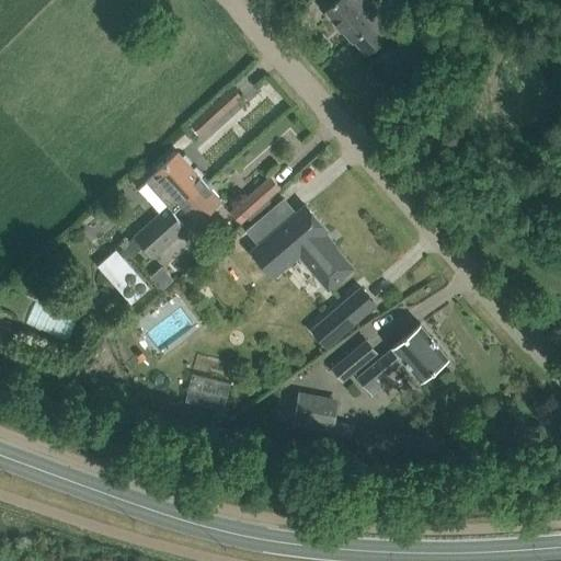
[(365,0),(336,0),(325,10),(354,42),(367,55),(387,36),(375,23),(381,18),(365,0)]
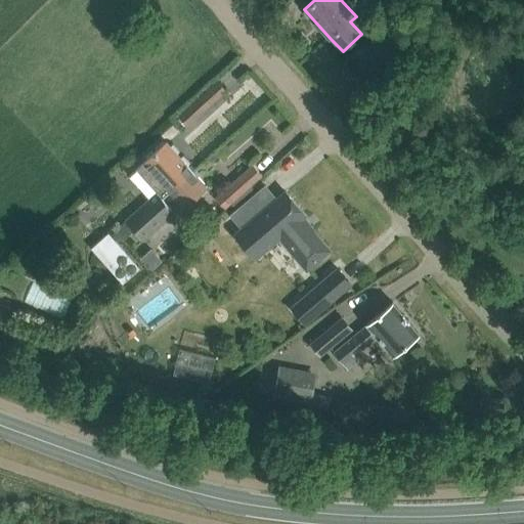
[(188,127),(227,90),(217,80),(178,117),(188,127)]
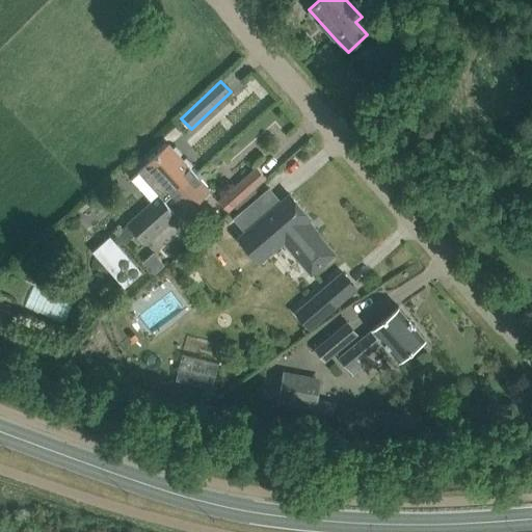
[(147,165),(139,173),(158,193),(156,194),(159,197),(164,204),(195,174),(169,144),(147,164),(147,165)]
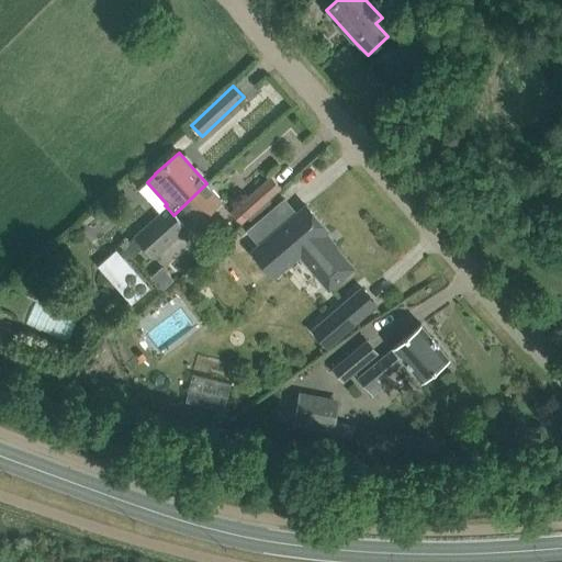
[(235,208),(229,212),(240,224),(245,220),(281,188),(271,176),(235,208)]
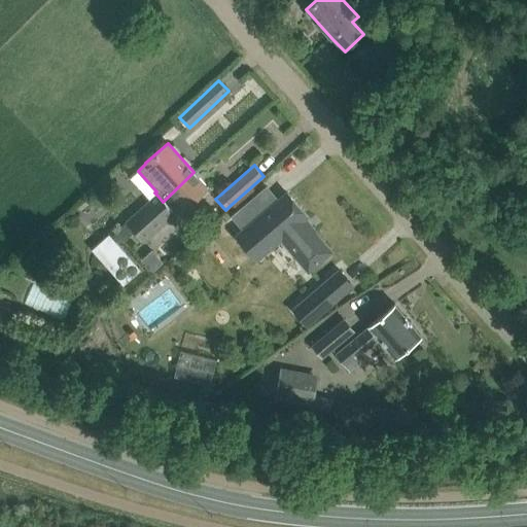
[(187,208),(209,188),(194,172),(163,202),(157,196),(129,223),(145,241),(174,214),(171,211),(181,202),(187,208)]
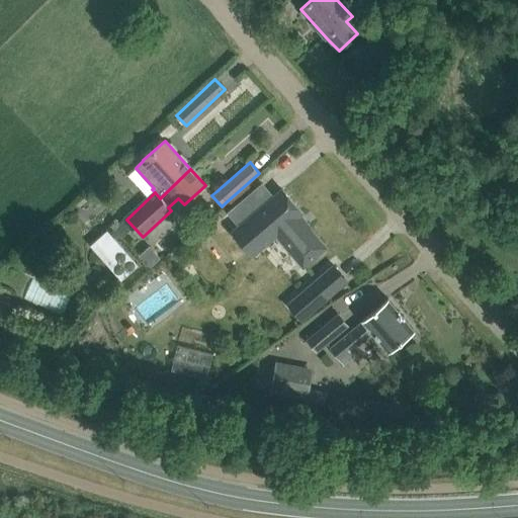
[(326,247),(298,216),(301,211),(282,189),(233,232),(252,254),(276,234),(304,265),(326,247)]
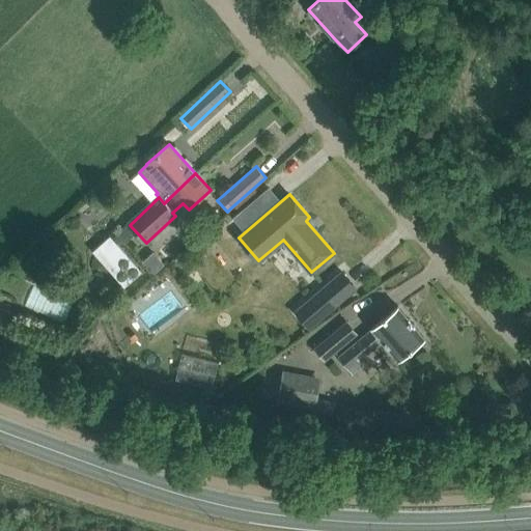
[(115,232),(98,248),(110,262),(128,247),(115,232)]
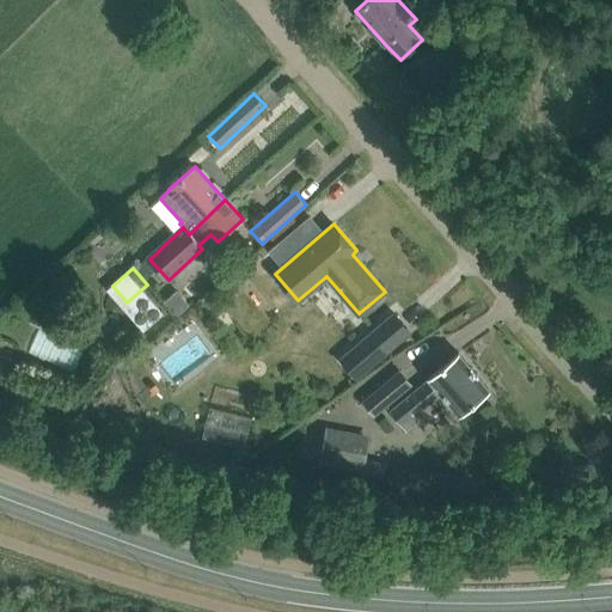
[(409,331),(395,313),(359,344),(341,360),(355,375),(356,377),(373,362),(409,331)]
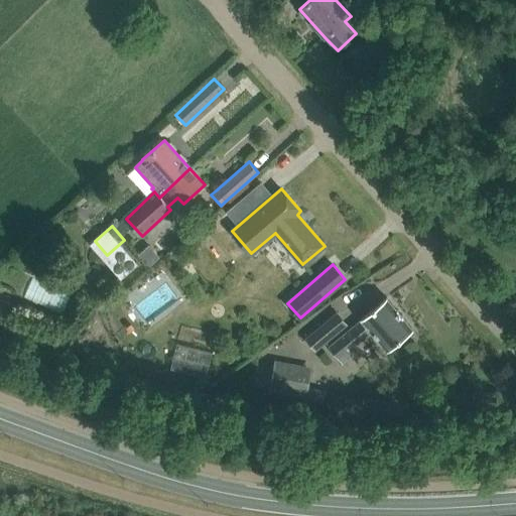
[(328,346),(339,359),(344,365),(354,356),(350,351),(373,331),(388,350),(413,329),(387,297),(328,346)]
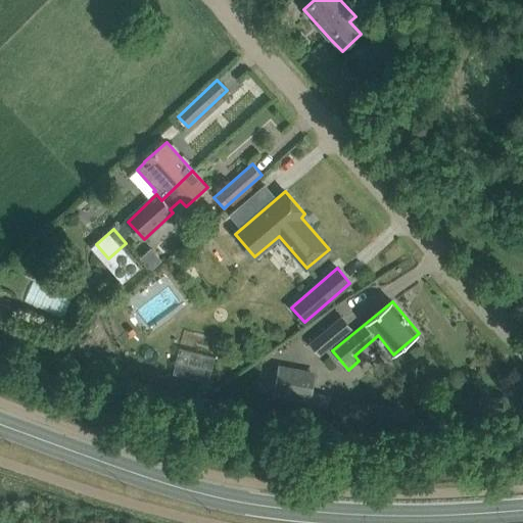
[(321,357),(353,329),(342,317),(311,344),(321,357)]
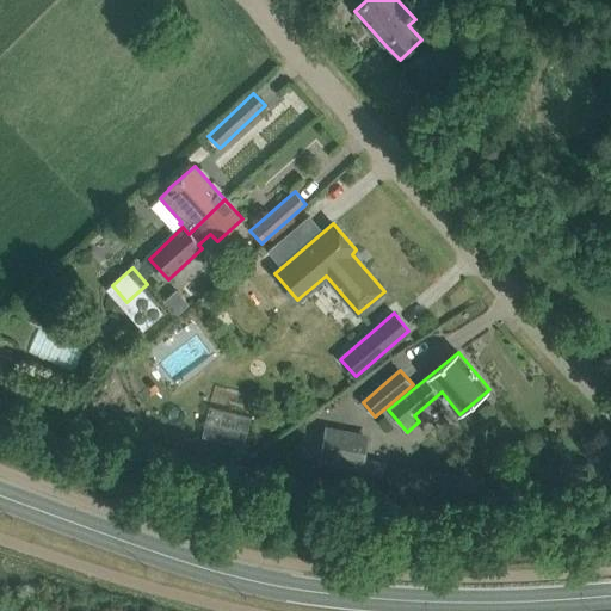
[(362,470),(368,439),(325,432),(320,463),(362,470)]
